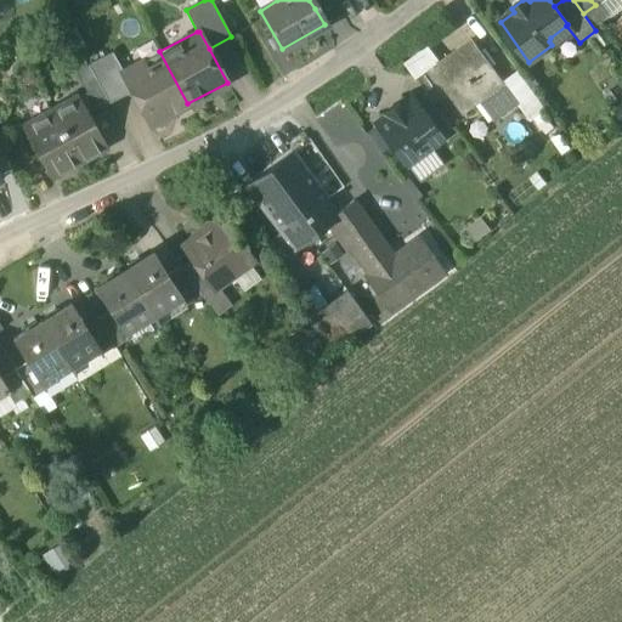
[(471,41),(430,72),(463,117),(503,86),(503,85),(502,84),(471,41)]
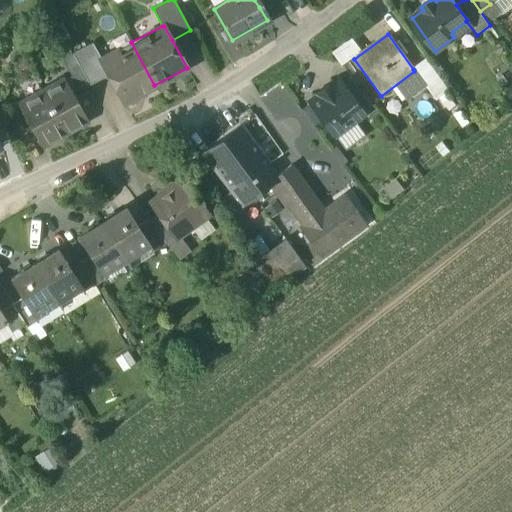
[(351,41),(333,54),(341,64),(359,51),(351,41)]
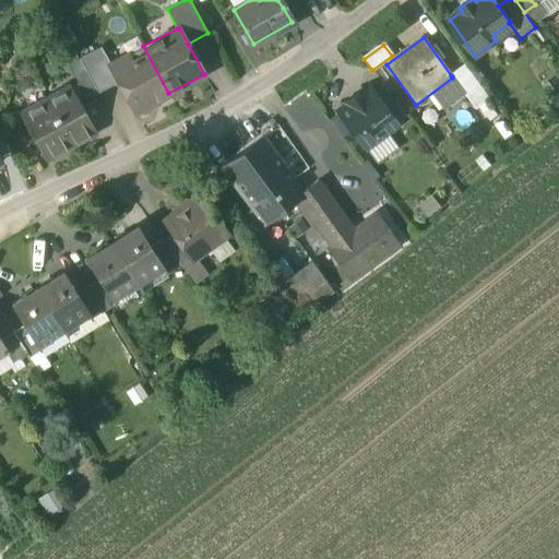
[(100,46),(79,58),(97,92),(118,81),(109,66),(110,64),(100,46)]
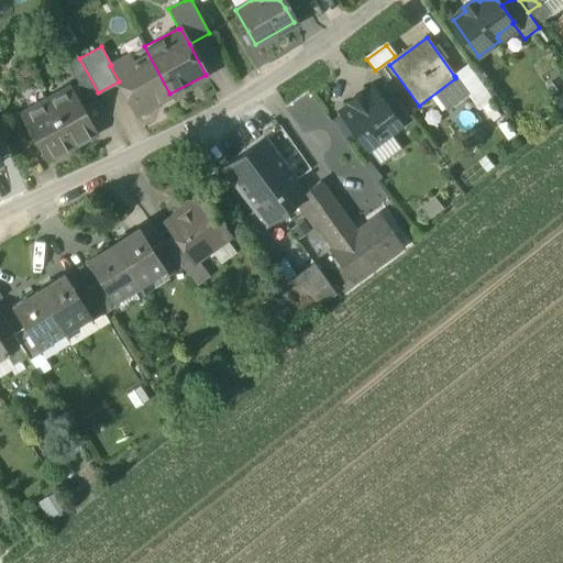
[(111,65),(110,66),(119,81),(135,112),(169,94),(144,46),(111,65)]
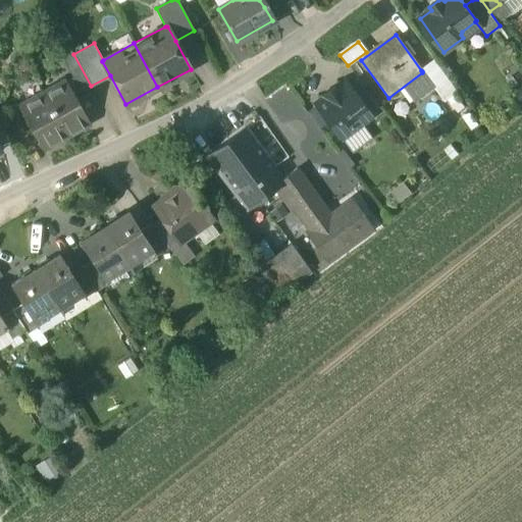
[(91,86),(73,54),(63,60),(81,92),(91,86)]
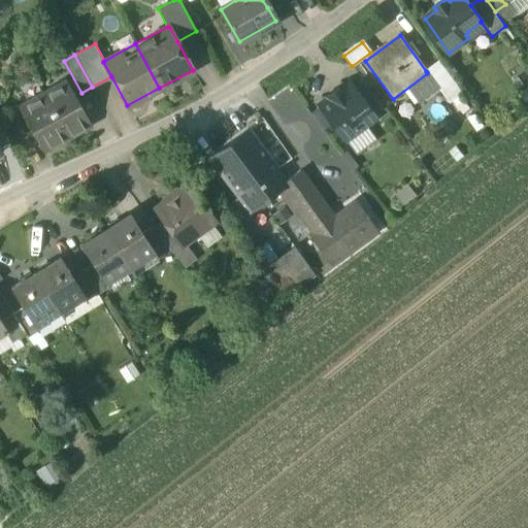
[(439,61),(426,71),(427,72),(429,70),(442,89),(454,80),(439,61)]
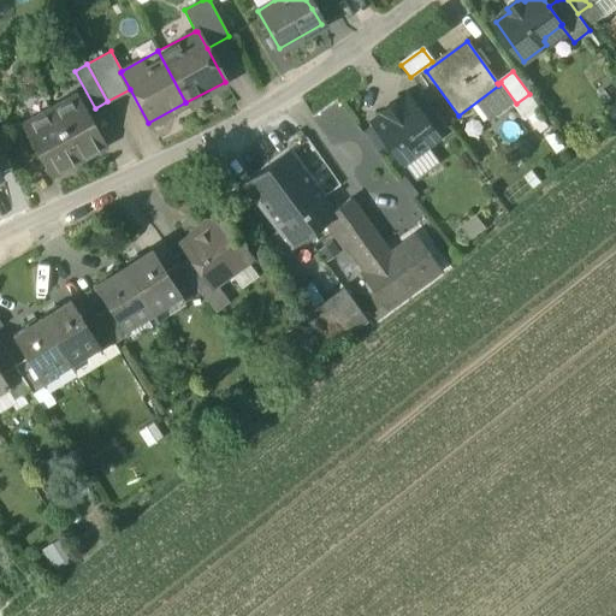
[(76,96),(49,111),(78,161),(104,147),(76,96)]
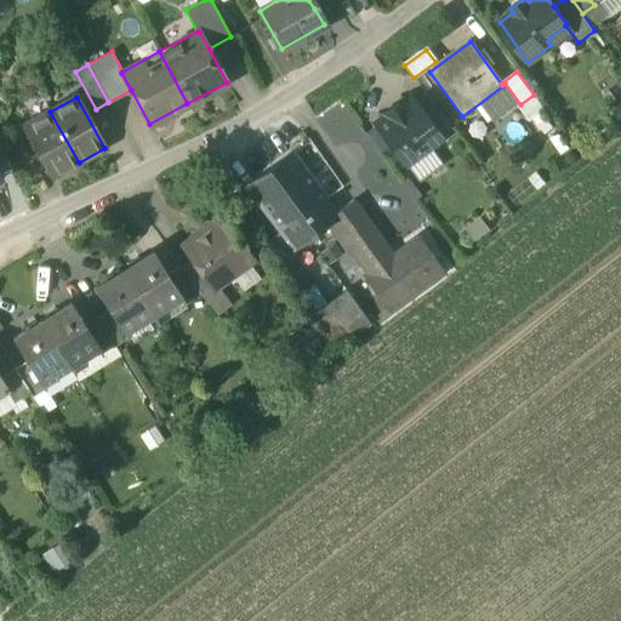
[(429,124),(411,100),(402,107),(399,103),(385,114),(387,118),(376,126),(377,126),(391,144),(404,164),(429,146),(439,138),(439,136),(429,124)]
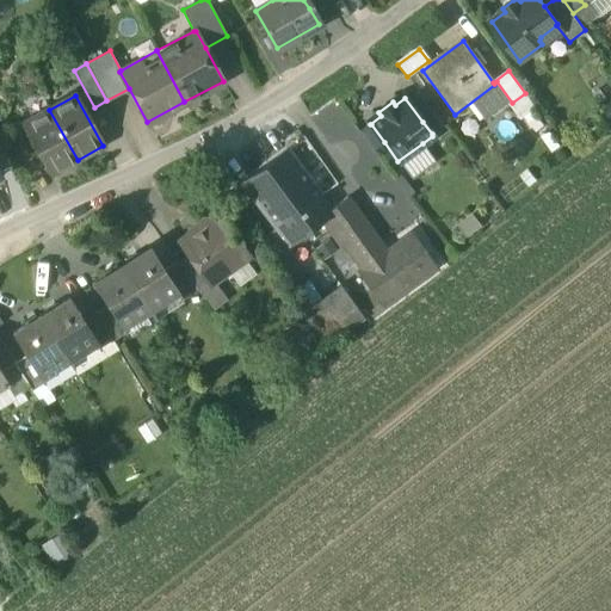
[(49,110),(24,124),(53,174),(78,160),(49,110)]
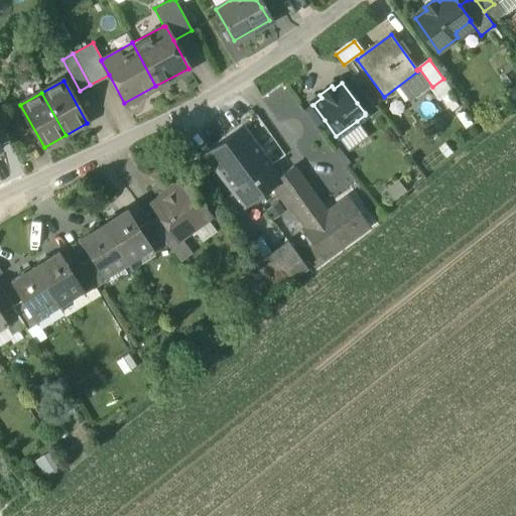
[(374,106),(366,96),(357,103),(365,113),(374,106)]
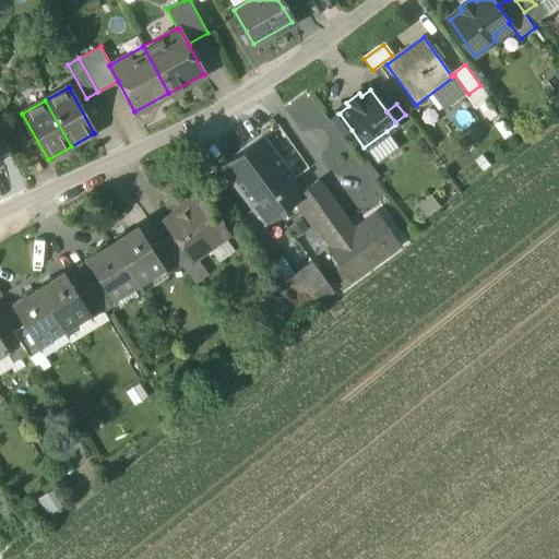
[(352,130),(340,114),(329,121),(341,138),(352,130)]
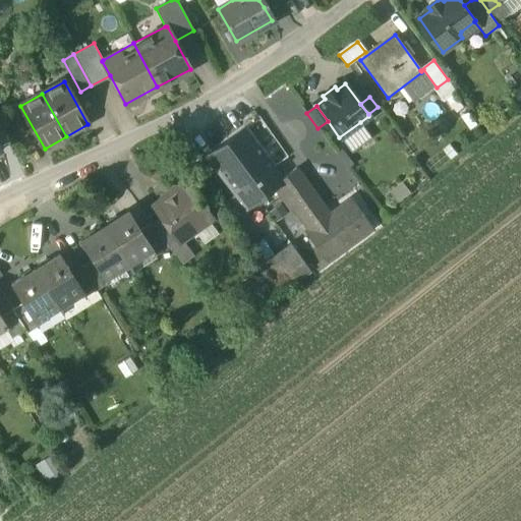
[(360,122),(339,137),(352,155),(372,139),(360,122)]
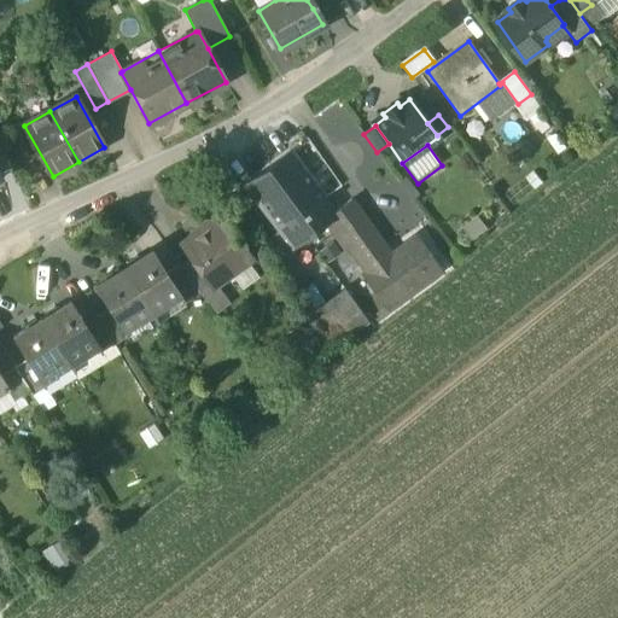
[(564,147),(503,194),(513,207),(572,159),(564,147)]
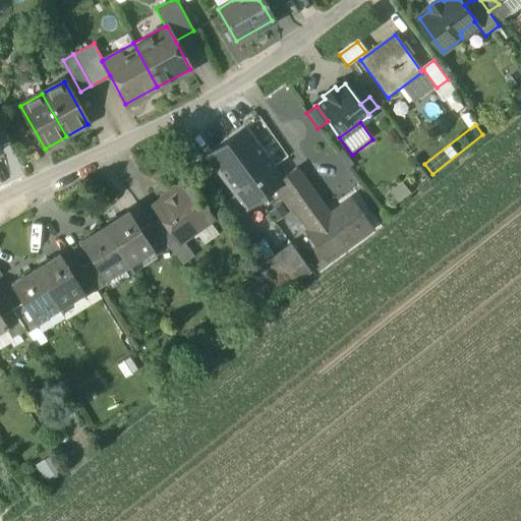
[(244,131),(209,158),(247,210),(274,188),(282,181),(282,180),(273,168),(244,131)]
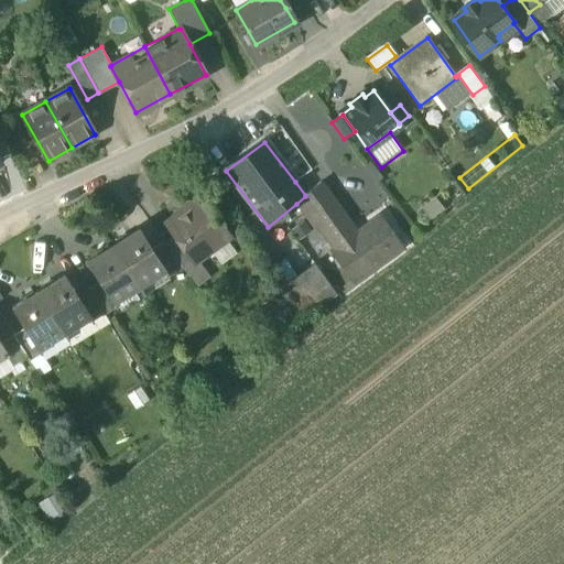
[(356,234),(321,183),(305,195),(305,196),(296,204),(304,215),(314,230),(320,226),(358,280),(398,251),(389,239),(394,236),(380,216),(356,234)]
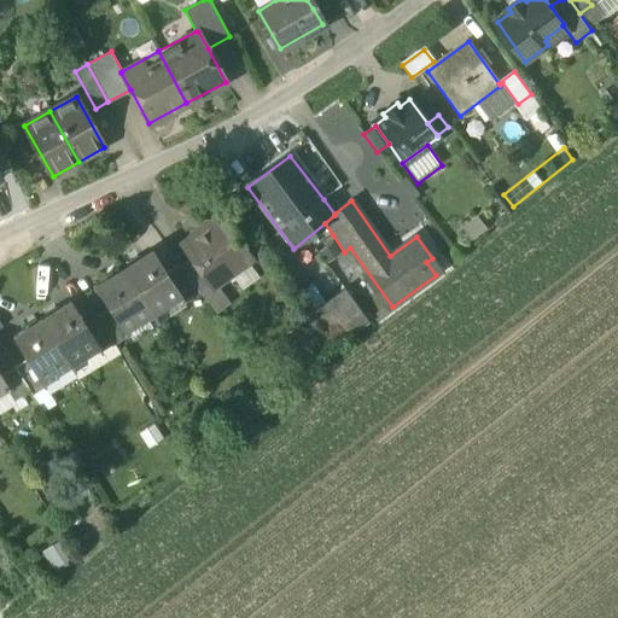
[(220,221),(184,246),(192,258),(213,287),(249,261),(242,250),(242,243),(237,234),(229,234),(220,221)]
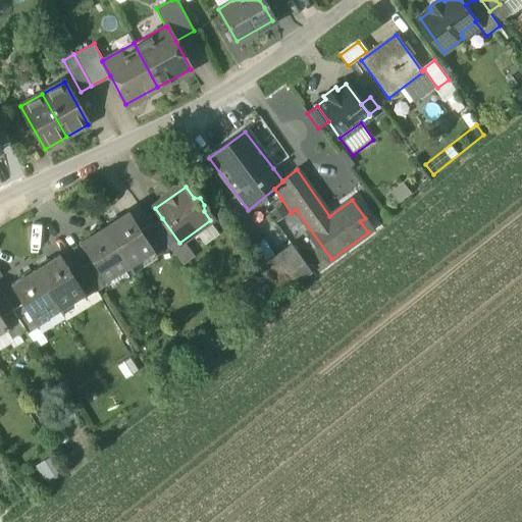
[(141,231),(128,212),(104,227),(125,262),(149,248),(150,247),(141,231)]
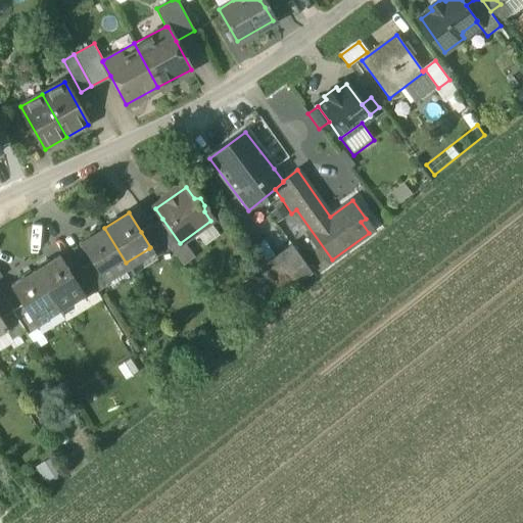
[(180,243),(162,219),(152,225),(170,247),(171,249),(180,243)]
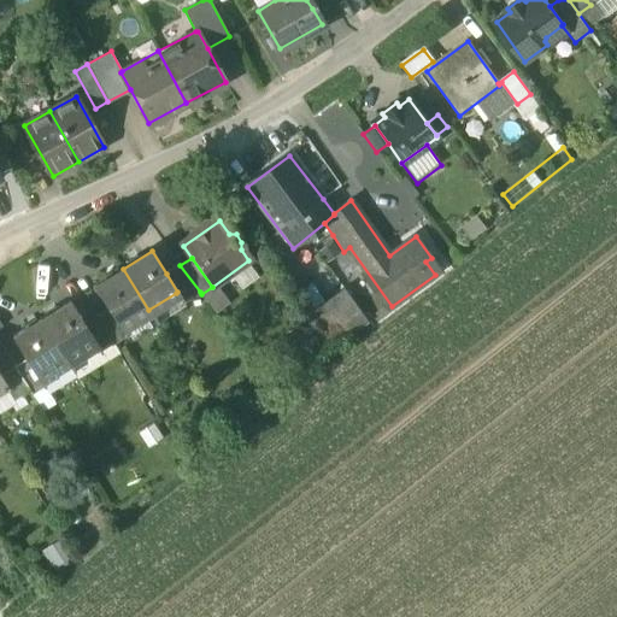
[(200,292),(180,265),(166,274),(177,292),(176,293),(182,303),(200,292)]
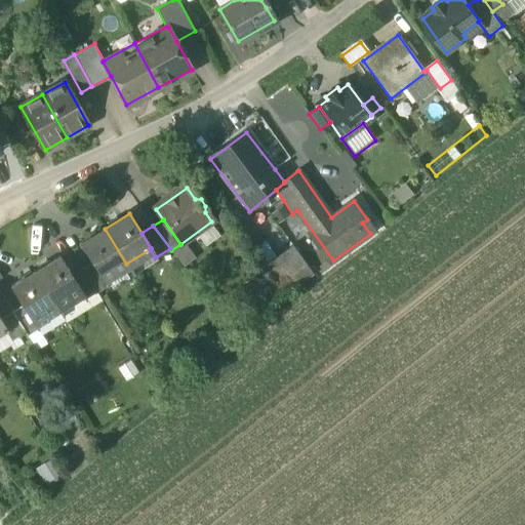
[(105,229),(79,244),(91,264),(102,279),(104,278),(126,264),(105,229)]
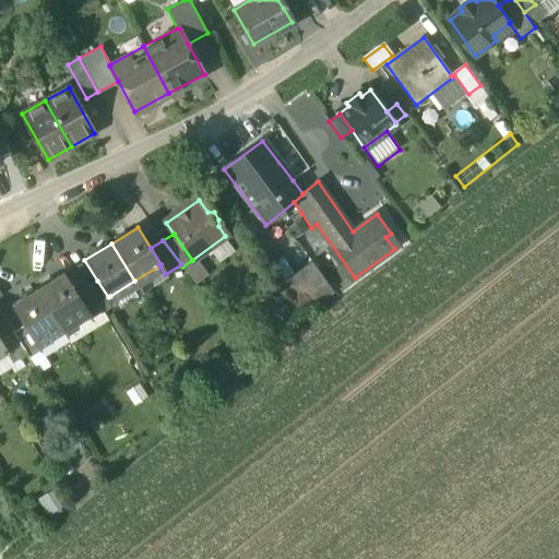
[(312,264),(298,275),(319,305),(333,294),(312,264)]
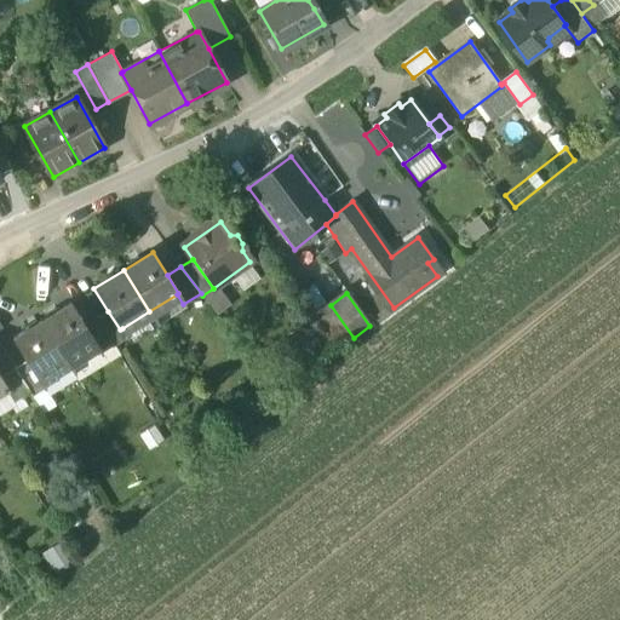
[(84,326),(70,304),(42,321),(68,362),(96,345),(84,326)]
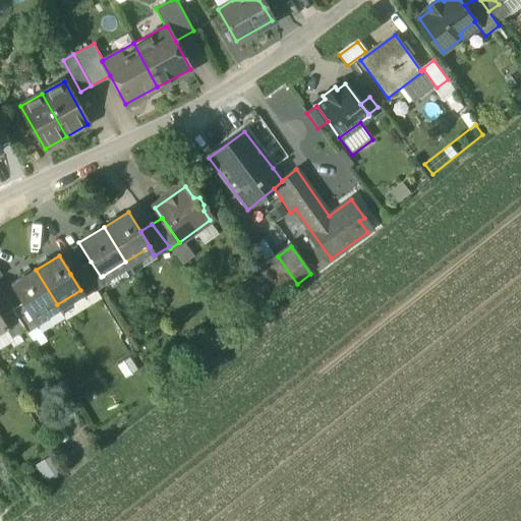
[(297,284),(278,256),(262,268),(282,294),(297,284)]
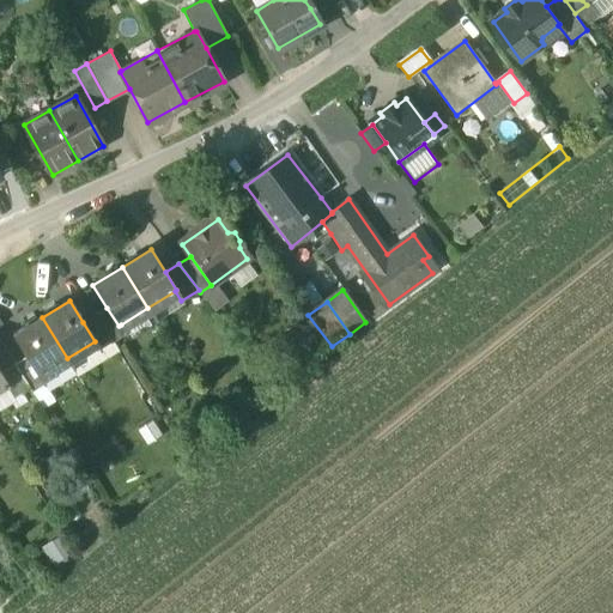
[(119,326),(107,308),(96,314),(113,343),(126,333),(121,325),(119,326)]
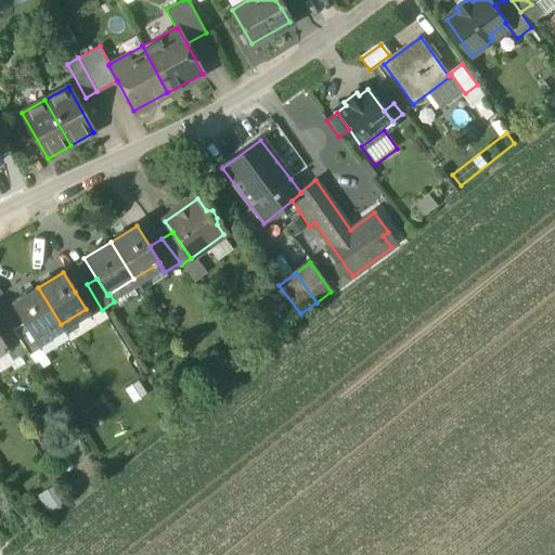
[(102,310),(87,284),(75,292),(86,309),(91,318),(102,310)]
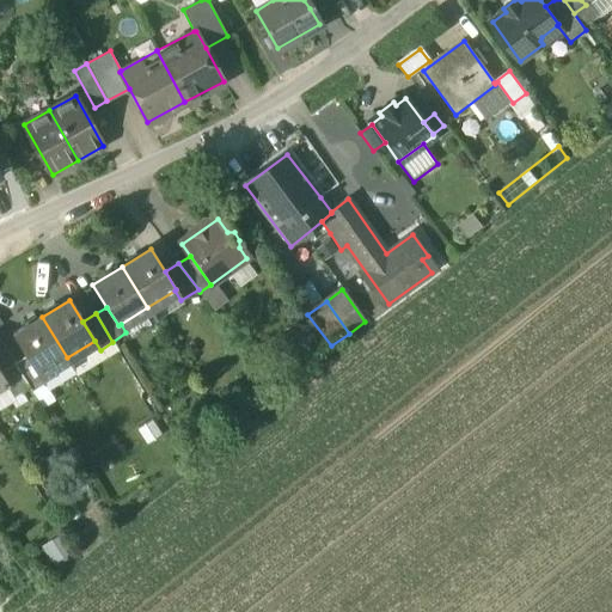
[(67,357),(42,317),(13,335),(28,357),(38,375),(41,374),(67,357)]
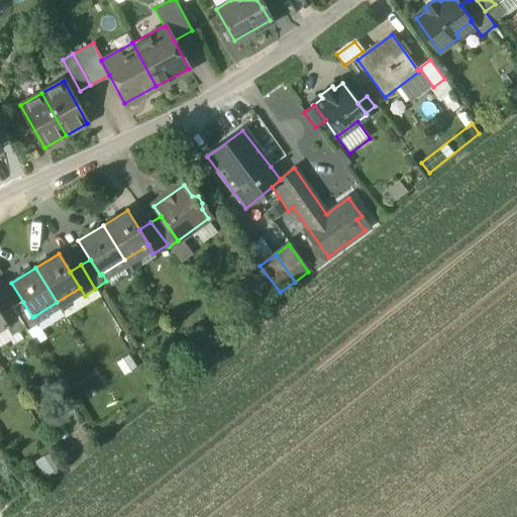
[(34,316),(32,317),(23,302),(13,308),(24,327),(27,332),(37,326),(39,325),(34,316)]
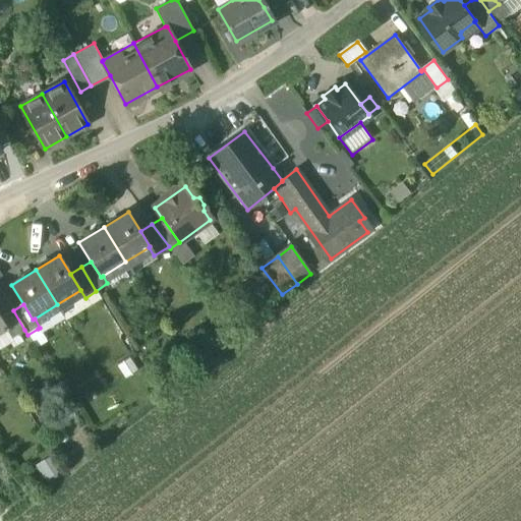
[(57,304),(35,319),(40,328),(38,329),(42,334),(66,319),(57,304)]
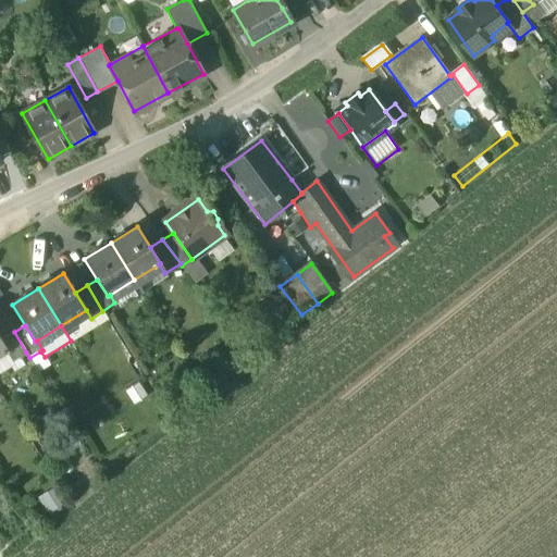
[(13,331),(0,338),(0,339),(4,348),(3,349),(11,362),(26,353),(14,332),(13,331)]
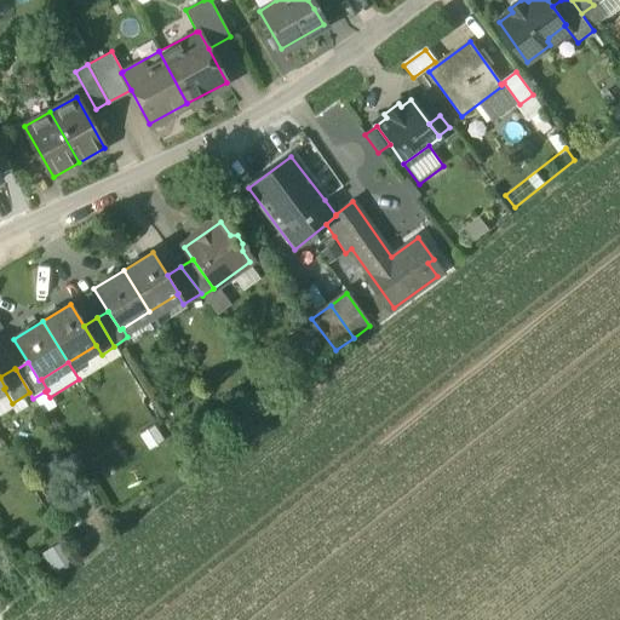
[(4,389),(0,390),(0,412),(13,405),(12,403),(4,389)]
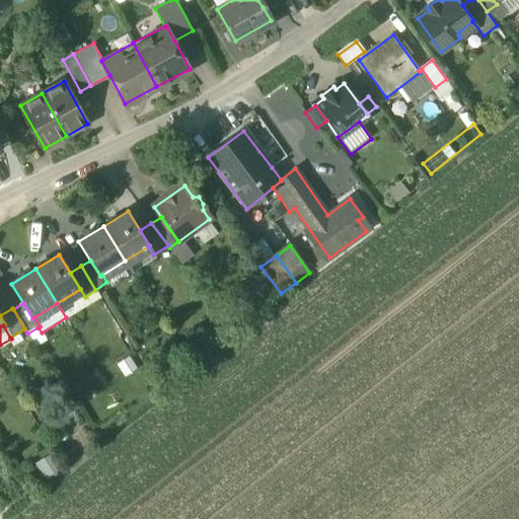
[(38,327),(27,334),(35,346),(46,340),(42,332),(38,327)]
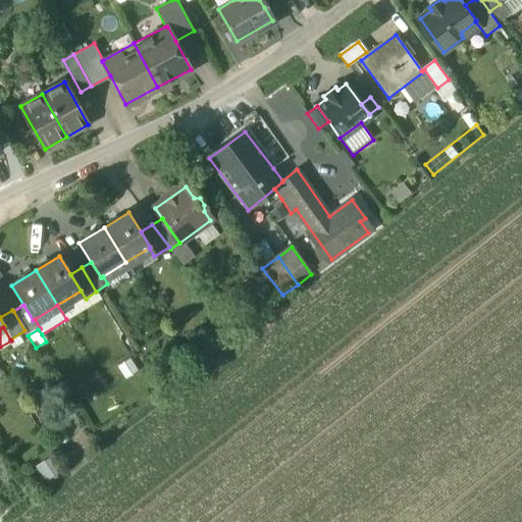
[(38,465),(47,480),(64,470),(55,455),(38,465)]
